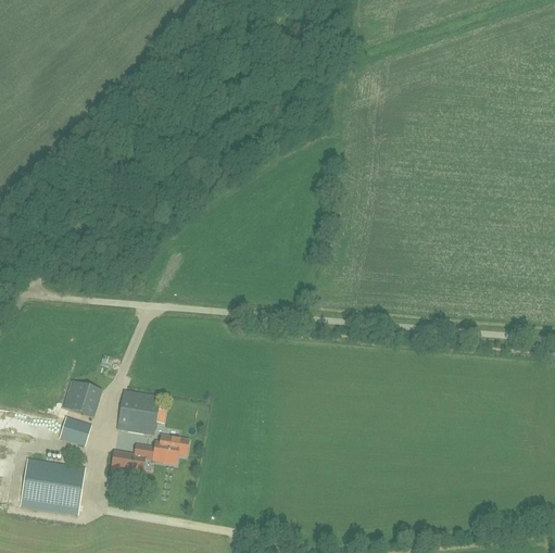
[(62,406),(92,416),(101,390),(71,380),(62,406)]
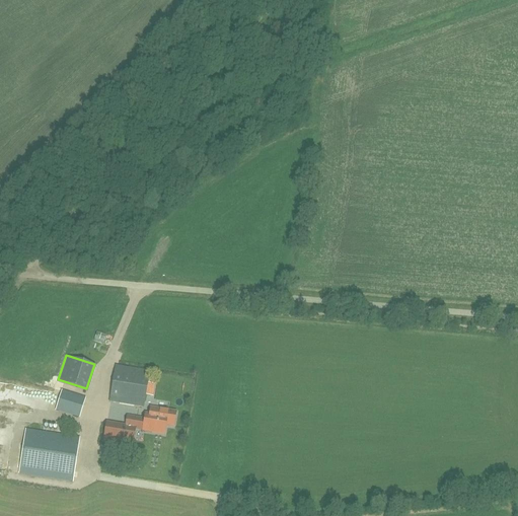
[(142,404),(145,387),(148,369),(115,363),(108,399),(142,404)]
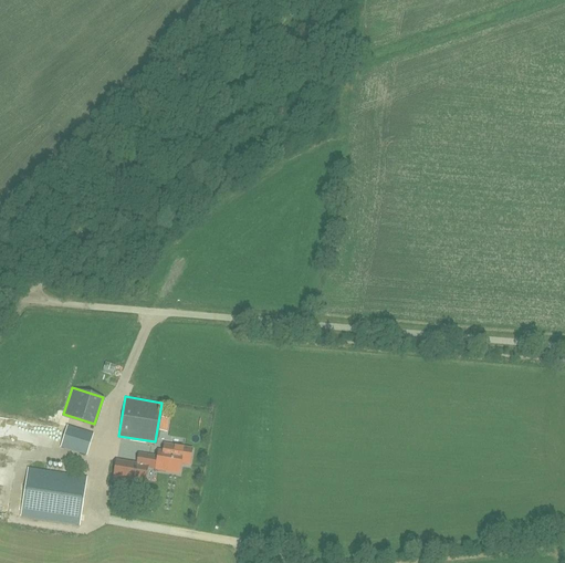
[(0,434),(23,437),(24,419),(0,416),(0,434)]
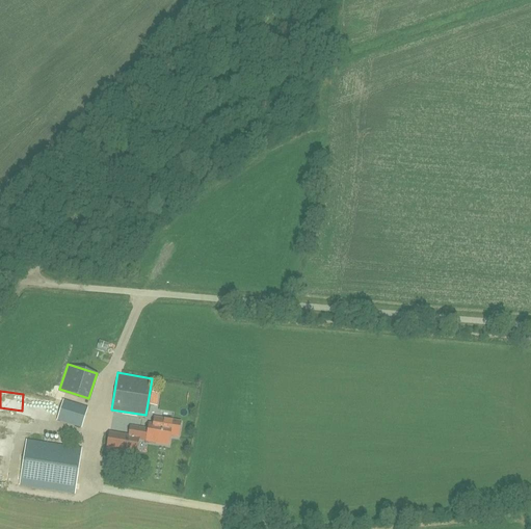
[(80,426),(86,405),(64,399),(58,419),(80,426)]
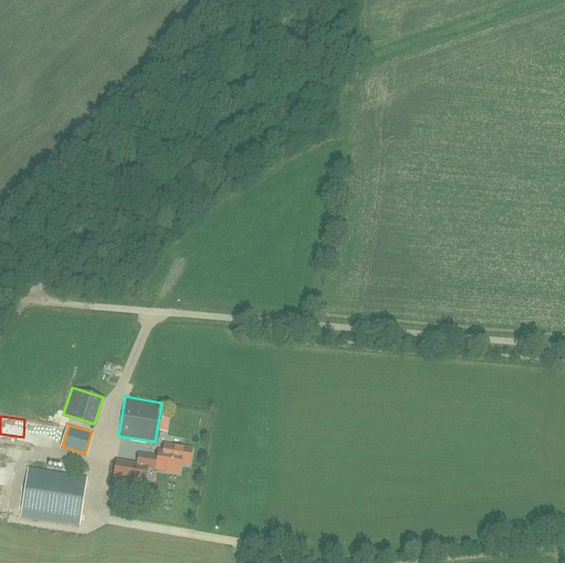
[(158,449),(157,455),(157,456),(160,456),(159,467),(158,467),(158,468),(178,470),(179,461),(188,462),(190,447),(163,441),(161,450),(158,449)]
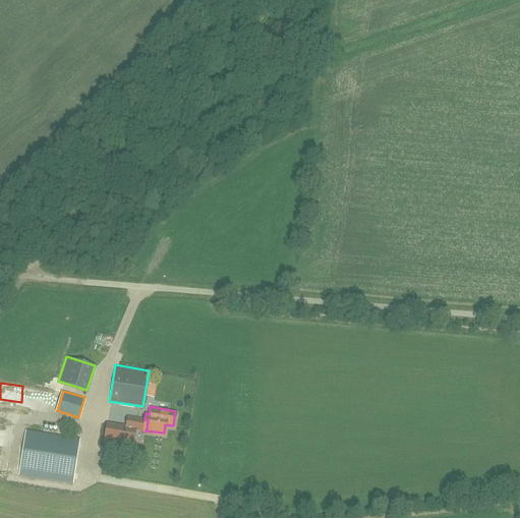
[(136,417),(127,415),(125,425),(134,426),(134,427),(146,429),(147,429),(148,419),(145,419),(145,418),(136,417)]
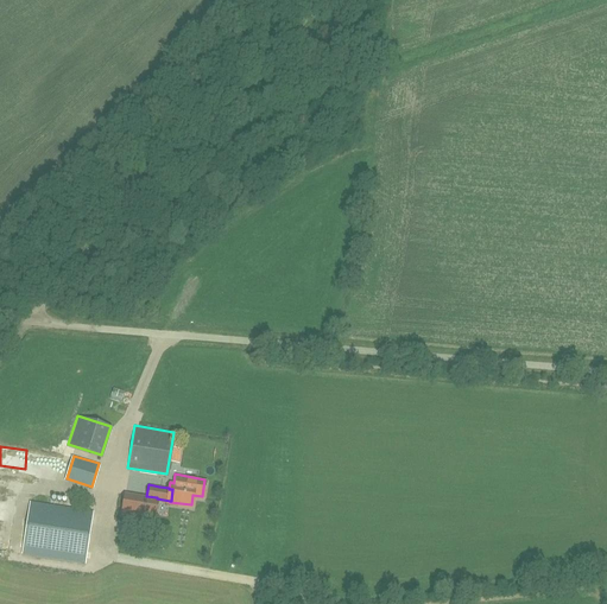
[(125,493),(121,513),(131,514),(130,517),(143,520),(144,516),(155,517),(157,498),(157,497),(146,496),(125,493)]
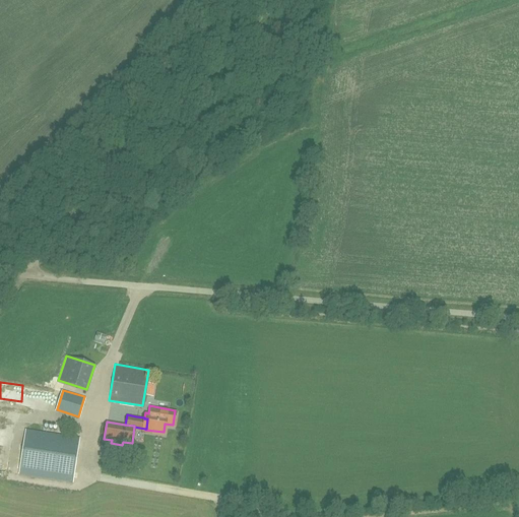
[(72,479),(79,436),(24,428),(18,471),(72,479)]
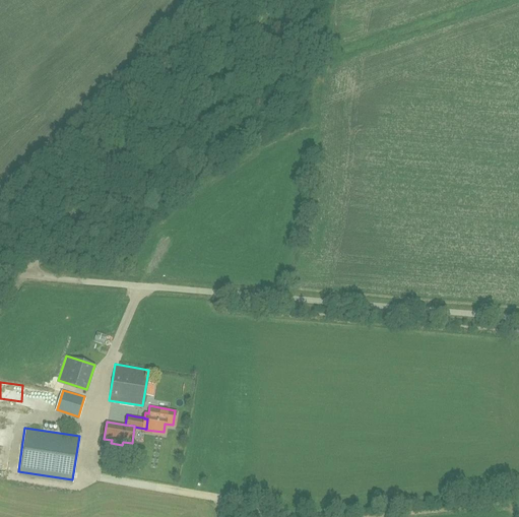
[(14,489),(25,488),(24,478),(14,478),(14,489)]
